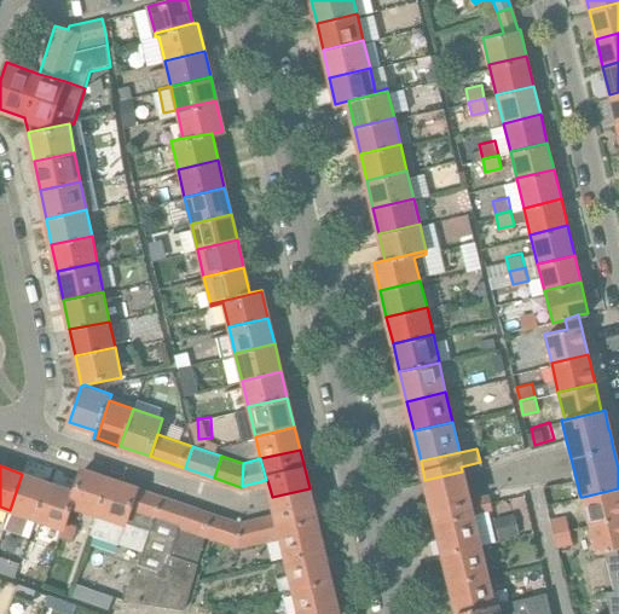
[(74,491),(69,505),(73,507),(97,515),(110,478),(82,469),(74,491)]
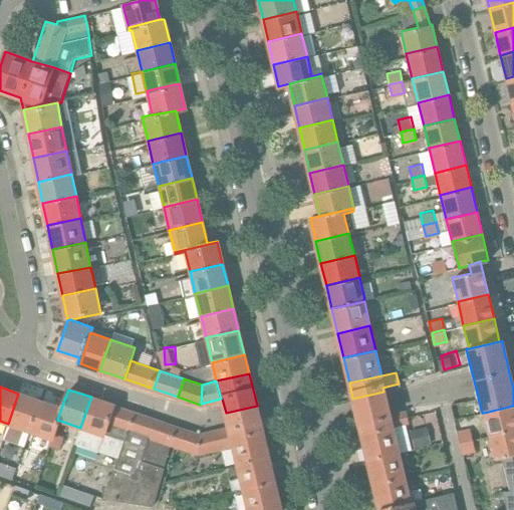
[(383,392),(352,399),(357,418),(389,411),(383,392)]
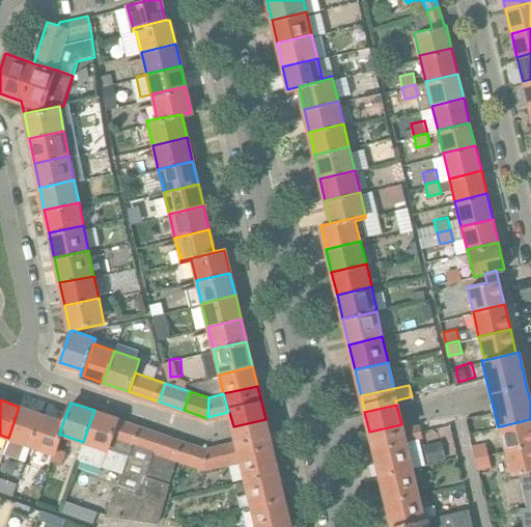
[(8,438),(29,446),(40,414),(19,407),(8,438)]
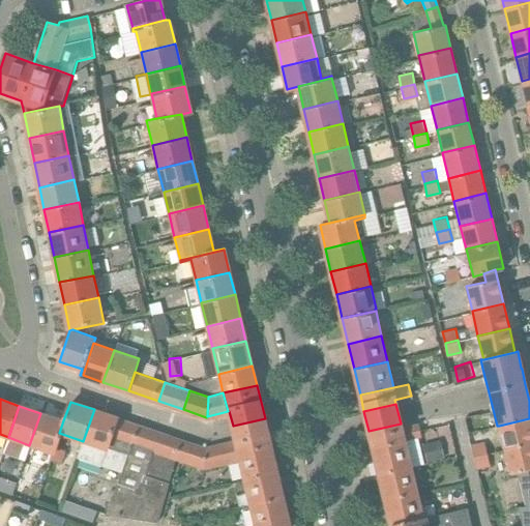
[(99,464),(105,448),(115,416),(94,409),(83,441),(79,457),(99,464)]
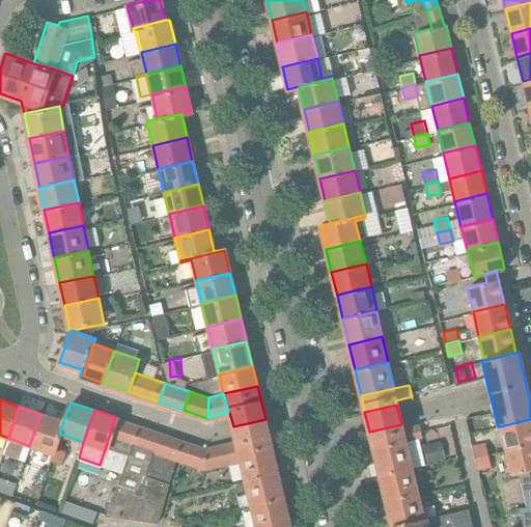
[(29,446),(55,445),(59,434),(63,421),(40,414),(29,446)]
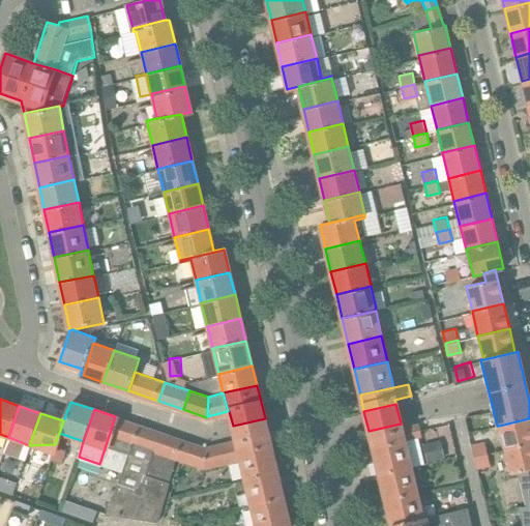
[(105,448),(127,456),(138,424),(115,416),(105,448)]
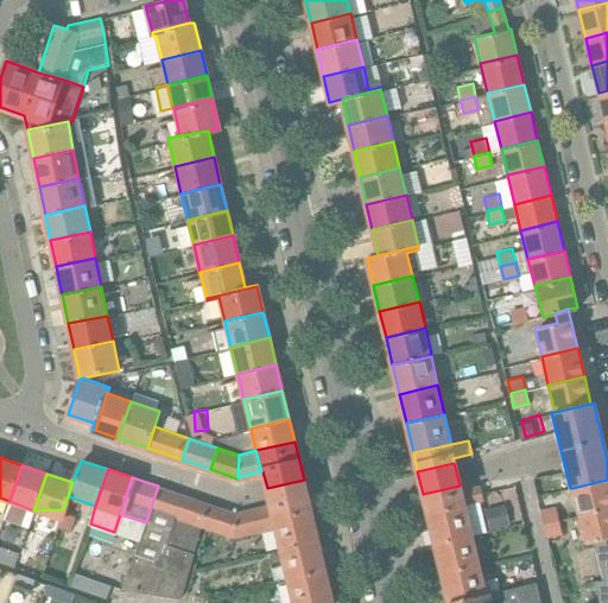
[(274,518),(310,509),(304,480),(267,488),(271,503),(274,518)]
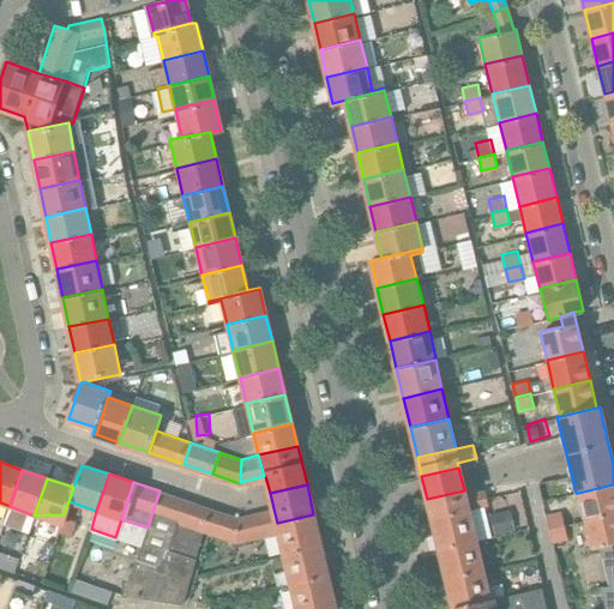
[(584,519),(613,512),(613,486),(613,484),(578,493),(584,519)]
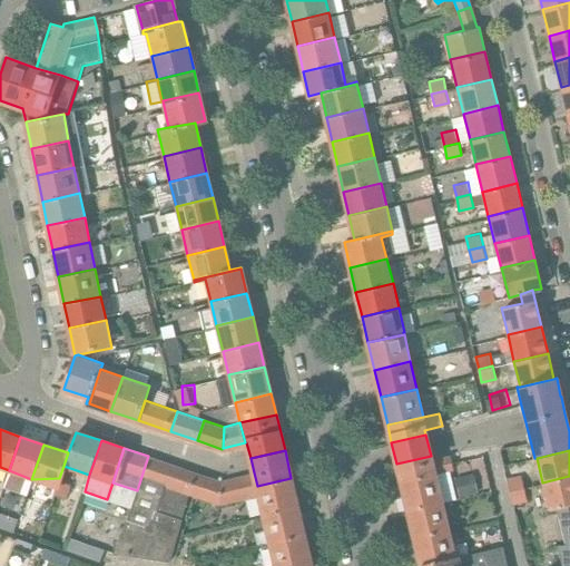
[(460,493),(489,486),(482,454),(470,457),(472,464),(455,467),(460,493)]
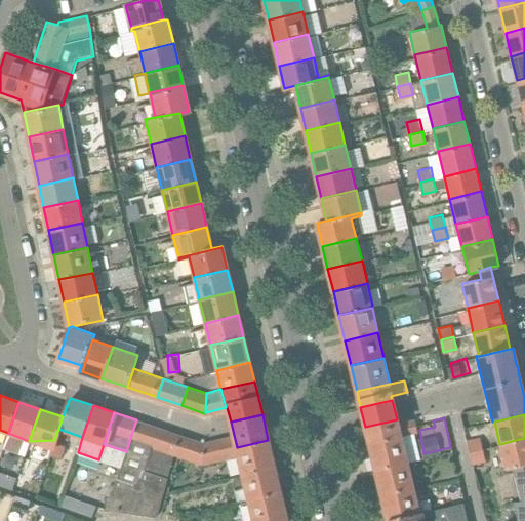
[(126,451),(117,477),(140,485),(146,470),(159,428),(136,419),(126,451)]
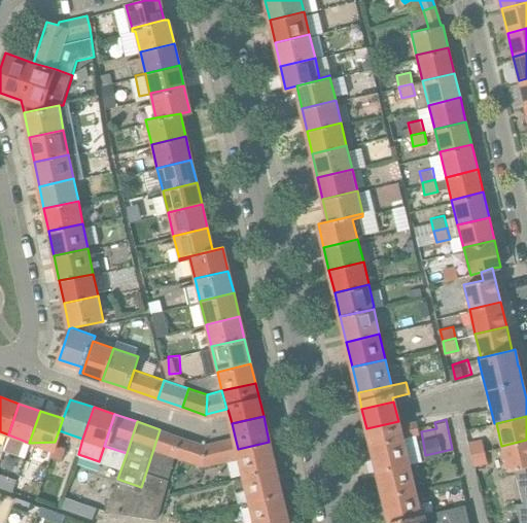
[(403,438),(418,433),(415,421),(399,425),(398,421),(366,428),(371,445),(403,438)]
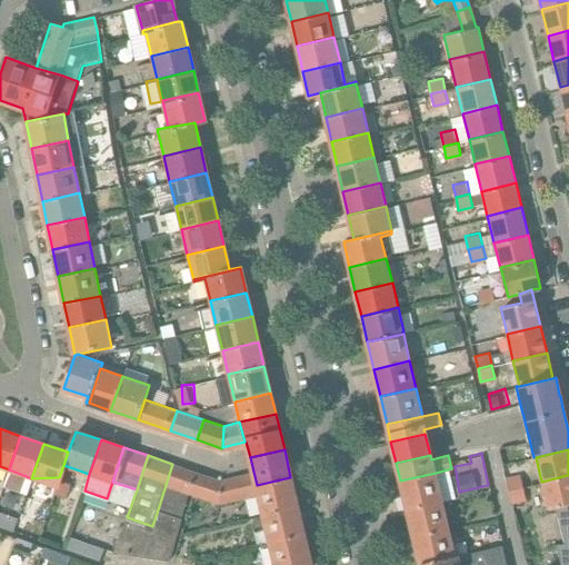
[(172,464),(158,509),(181,517),(189,492),(196,472),(172,464)]
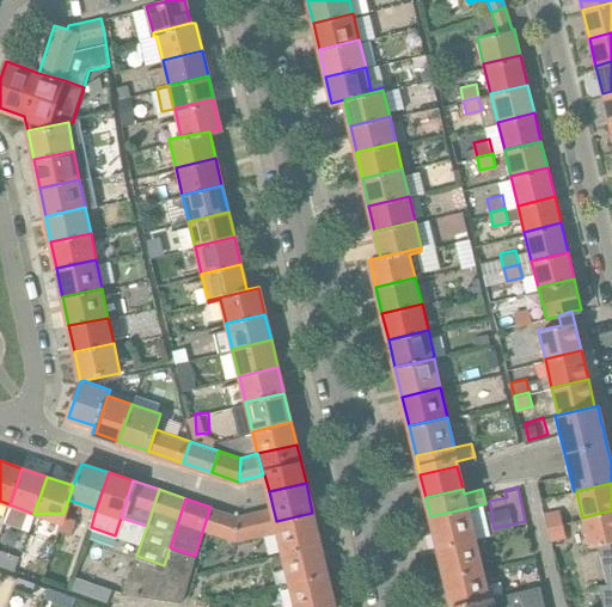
[(203,528),(219,533),(226,512),(210,507),(203,528)]
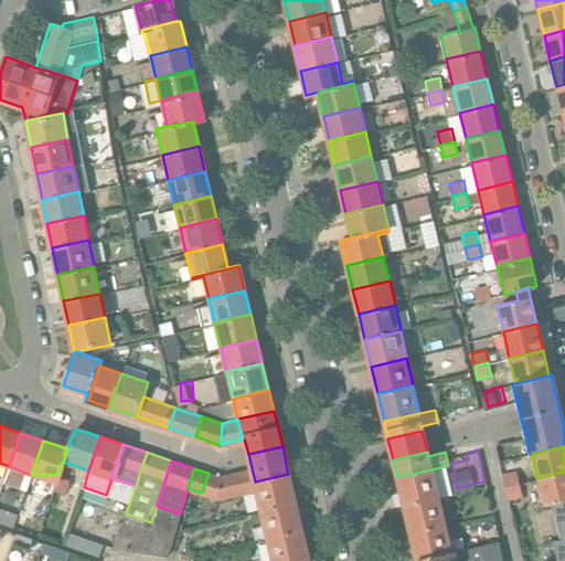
[(257,488),(255,482),(252,468),(219,476),(219,499),(257,488)]
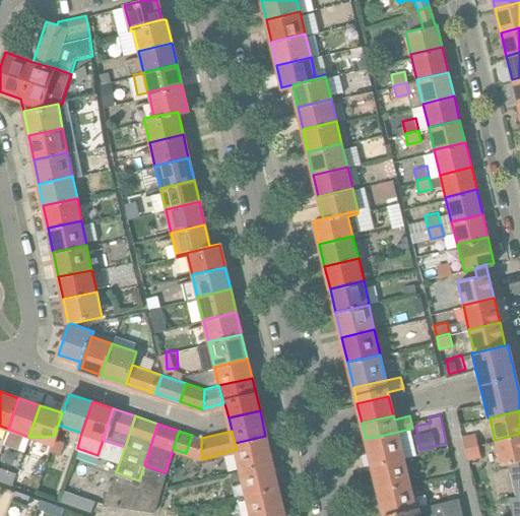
[(372,464),(404,456),(398,432),(366,439),(372,464)]
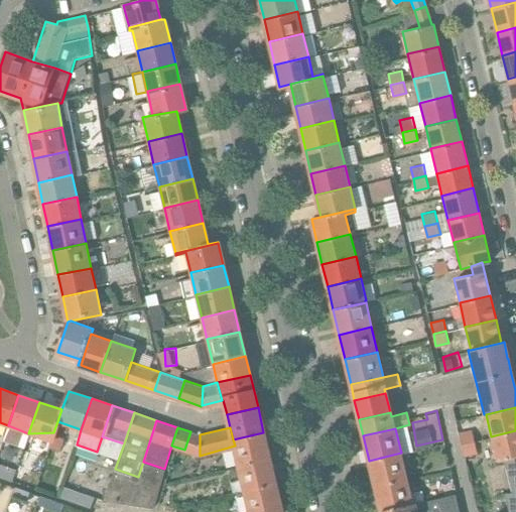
[(462,443),(475,440),(472,430),(460,433),(462,443)]
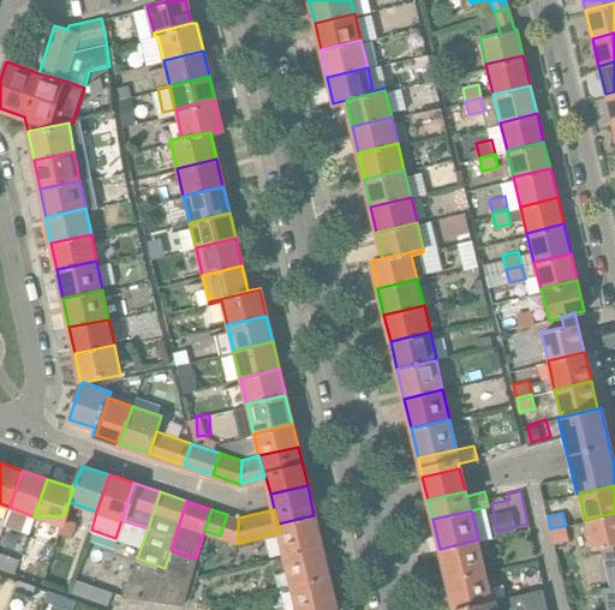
[(607,609),(614,609),(614,513),(585,520),(592,550),(601,548),(610,587),(602,588),(607,609)]
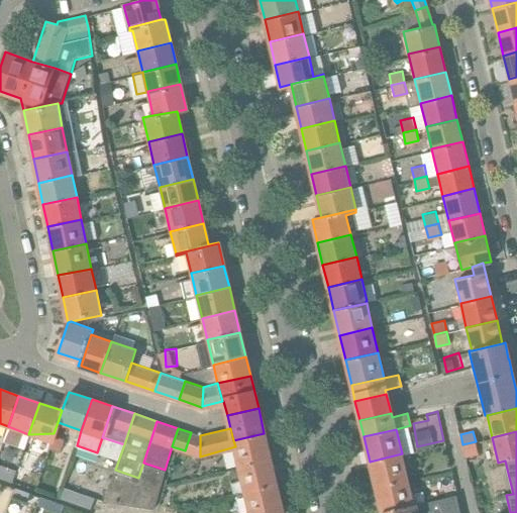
[(200,435),(191,432),(185,450),(200,456),(200,435)]
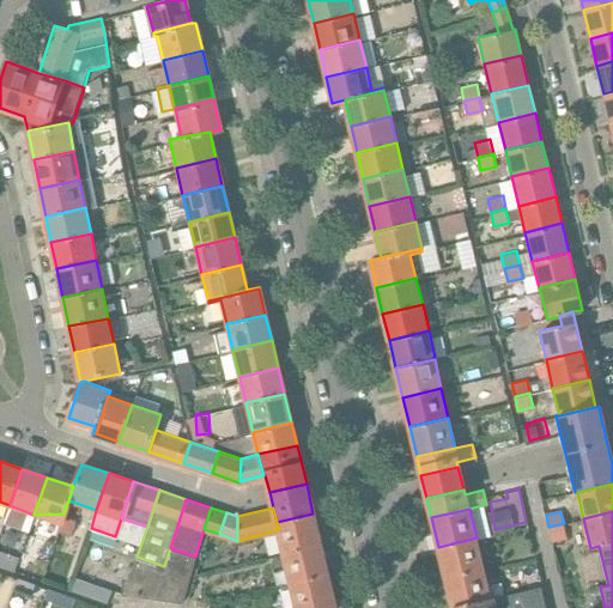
[(76,518),(64,514),(59,529),(71,534),(76,518)]
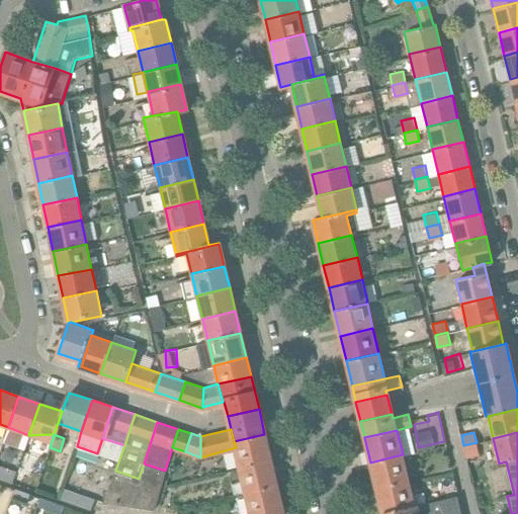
[(240,465),(270,458),(264,434),(234,441),(236,447),(240,465)]
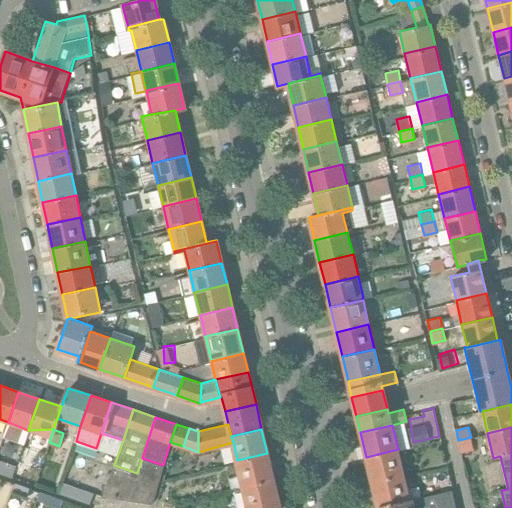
[(461,450),(473,447),(471,437),(458,440),(461,450)]
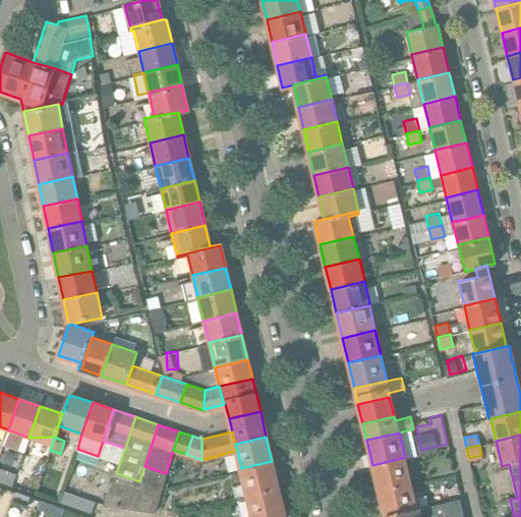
[(379,491),(411,483),(405,457),(372,465),(379,491)]
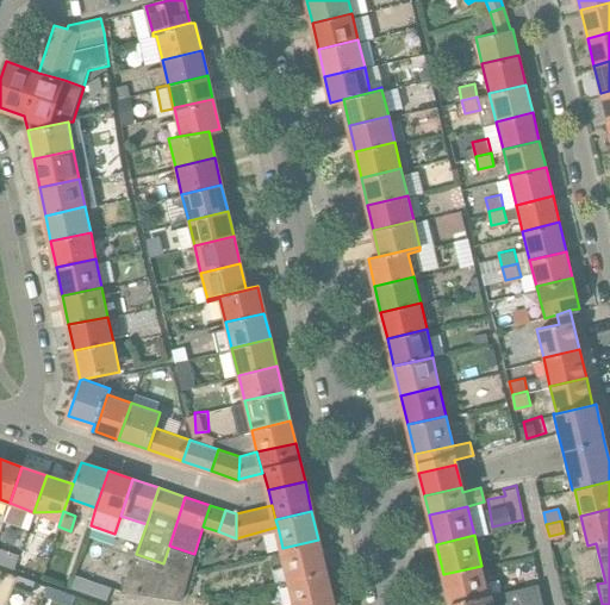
[(290,578),(325,569),(318,540),(282,548),(290,578)]
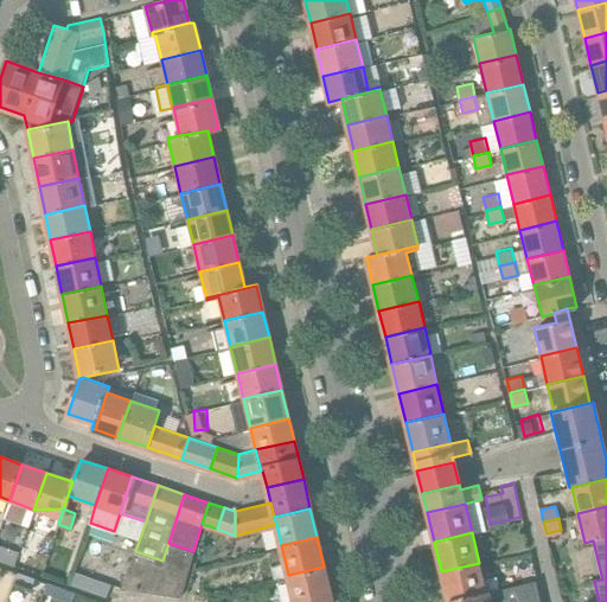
[(163,561),(152,591),(181,596),(195,551),(193,551),(168,543),(163,561)]
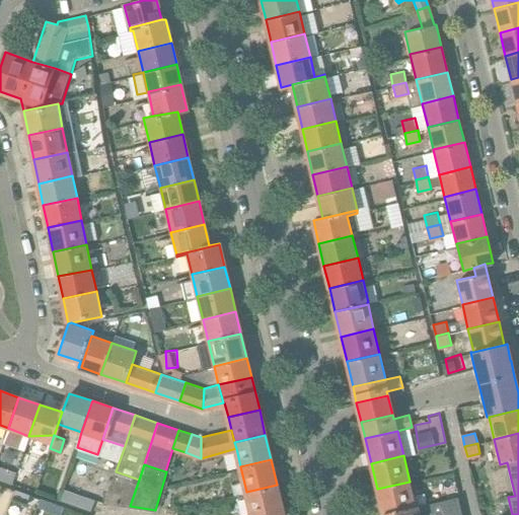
[(107,493),(104,502),(103,503),(130,506),(139,480),(116,471),(115,471),(107,493)]
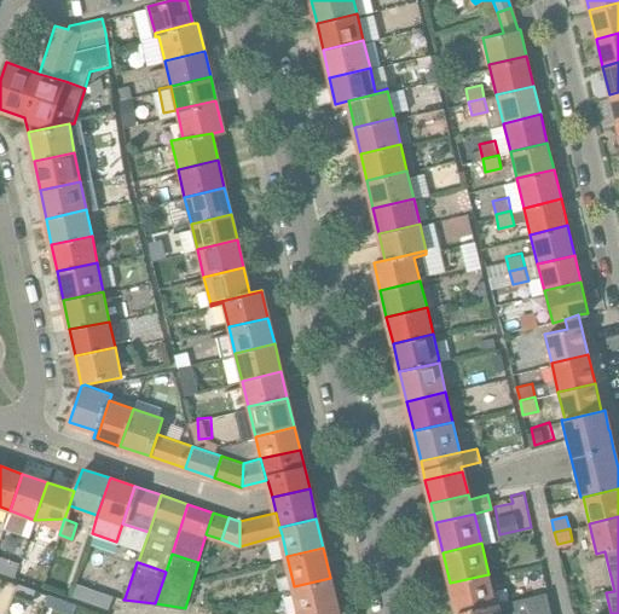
[(457,613),(496,603),(489,574),(450,583),(457,613)]
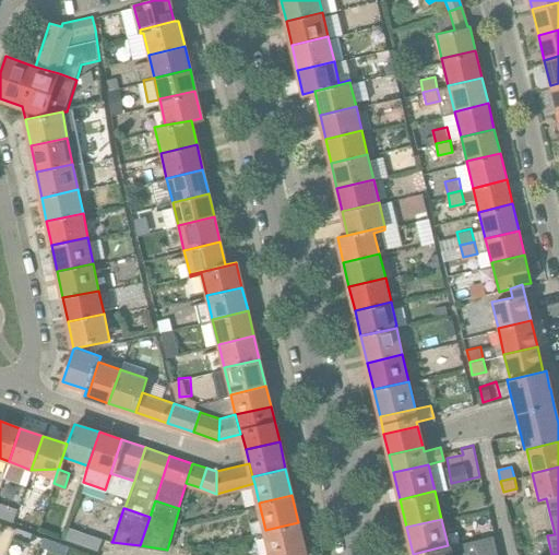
[(271,554),(285,554),(305,551),(298,522),(265,530),(271,554)]
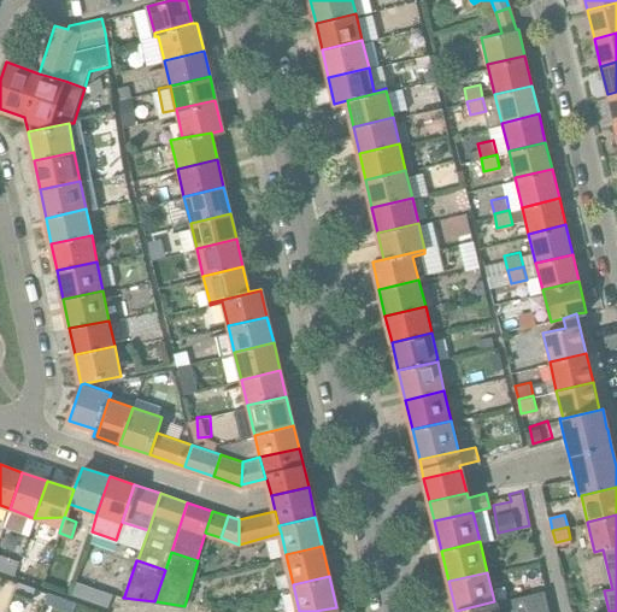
[(548,611),(544,589),(494,601),(456,611),(454,611),(548,611)]
